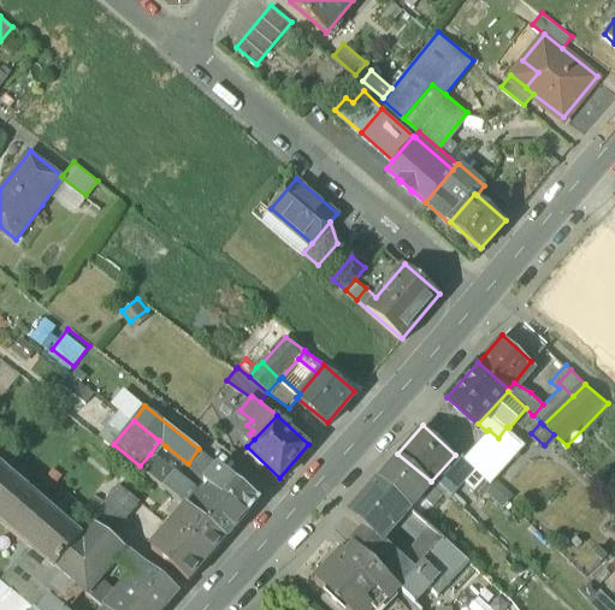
[(498,438),(489,430),(486,431),(465,456),(491,481),(526,443),(509,427),(507,426),(498,438)]
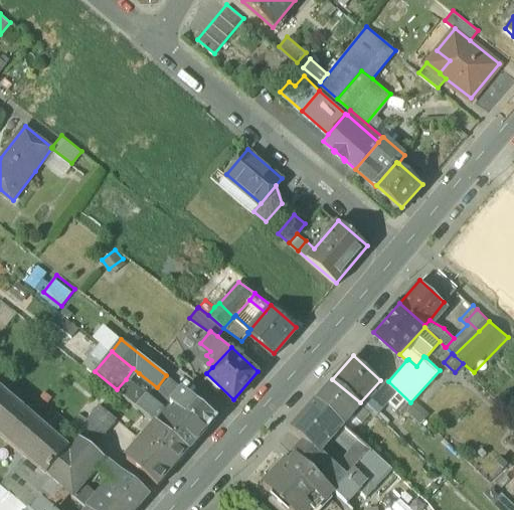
[(182,387),(166,375),(157,387),(170,400),(182,387)]
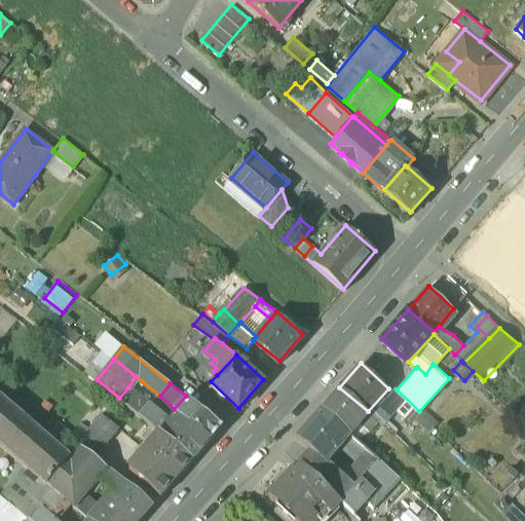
[(145,399),(128,387),(119,398),(136,411),(145,399)]
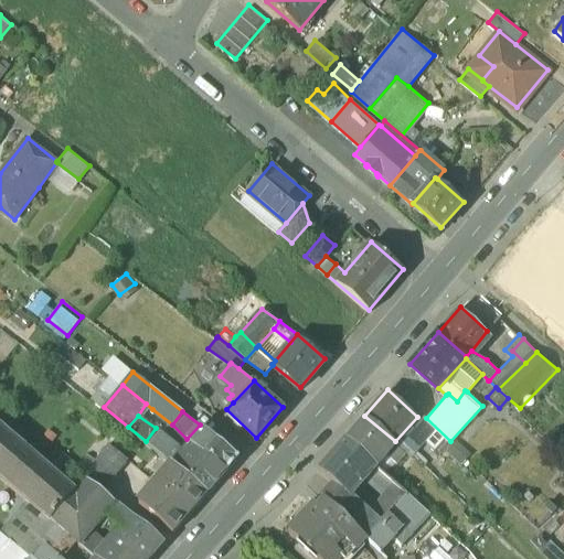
[(395,441),(364,416),(346,437),(376,464),(391,447),(395,450),(398,447),(394,442),(395,441)]
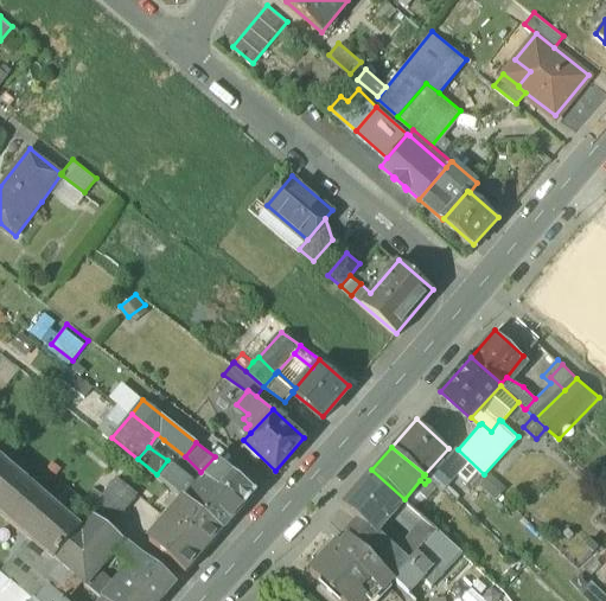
[(0,510),(30,536),(53,557),(78,577),(106,599),(107,598),(117,584),(101,569),(125,539),(110,528),(93,513),(82,526),(0,453),(0,510)]
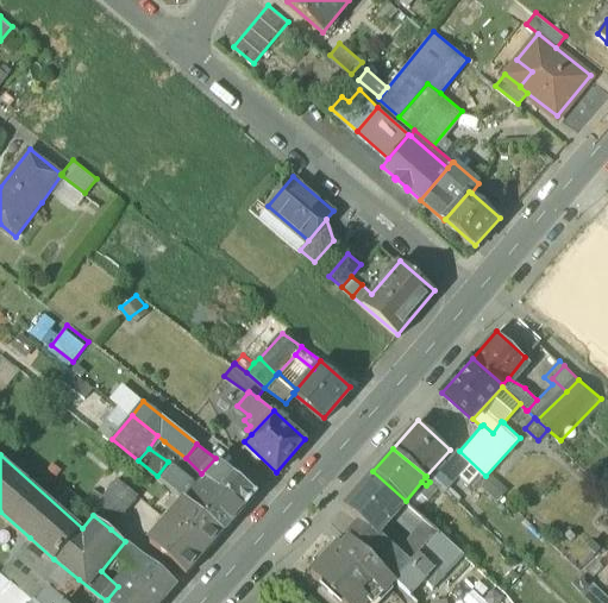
[(258,492),(215,458),(201,473),(212,479),(245,508),(258,492)]
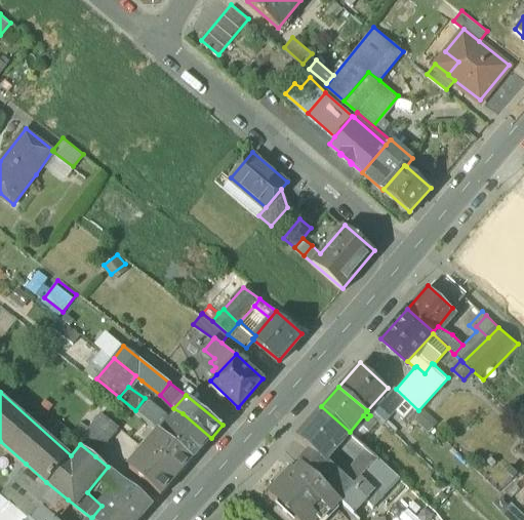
[(167,415),(145,398),(135,410),(161,431),(165,434),(172,426),(167,415)]
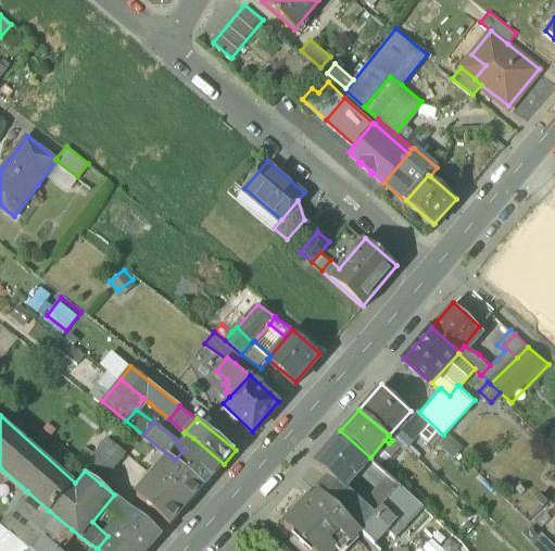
[(340,430),(314,461),(329,475),(320,484),(339,501),(335,505),(360,528),(375,543),(389,529),(377,518),(373,514),(362,504),(344,487),(343,488),(370,458),(340,430)]
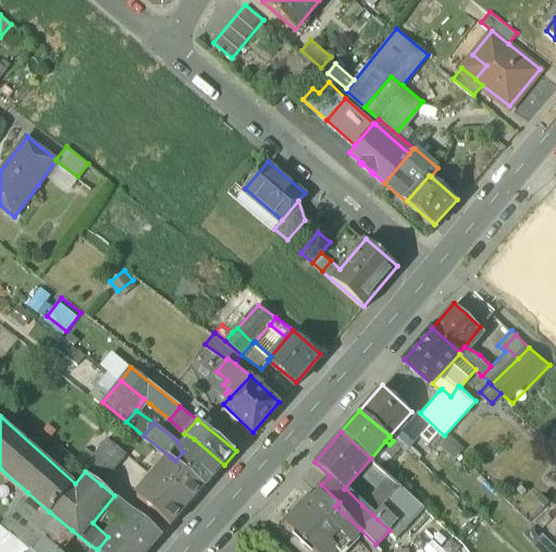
[(86,463),(82,468),(85,471),(101,485),(127,452),(108,436),(94,453),(86,463)]
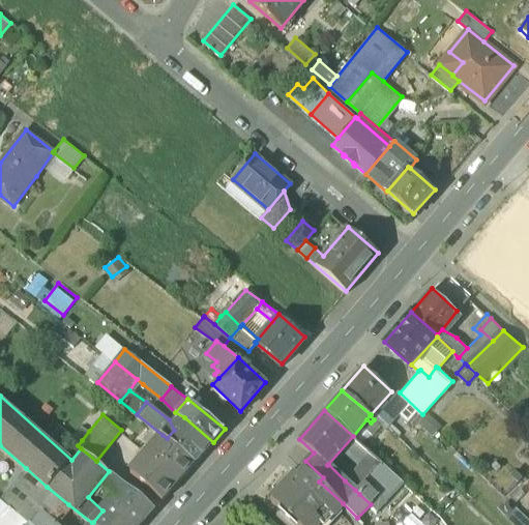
[(213,442),(184,417),(174,430),(167,438),(195,462),(213,442)]
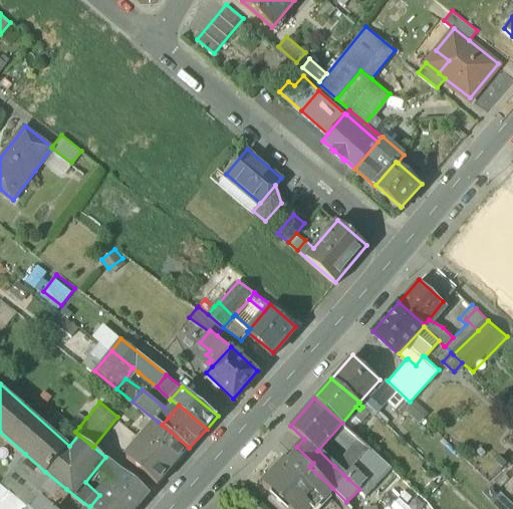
[(86,418),(80,412),(72,422),(79,427),(86,418)]
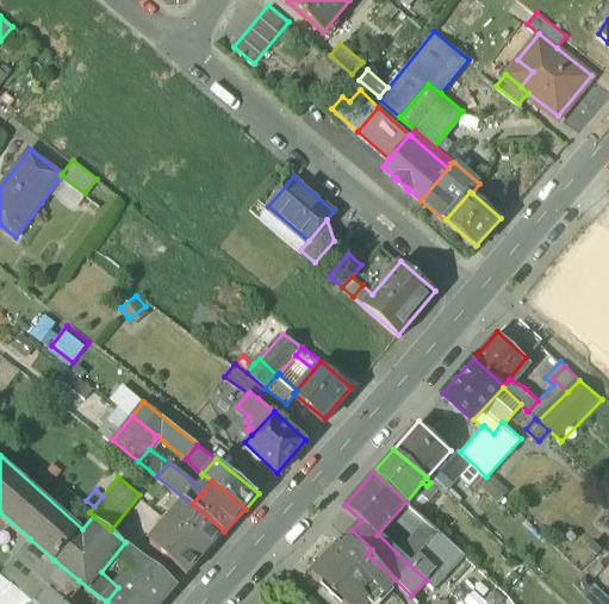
[(224,531),(192,504),(187,500),(150,543),(187,574),(224,531)]
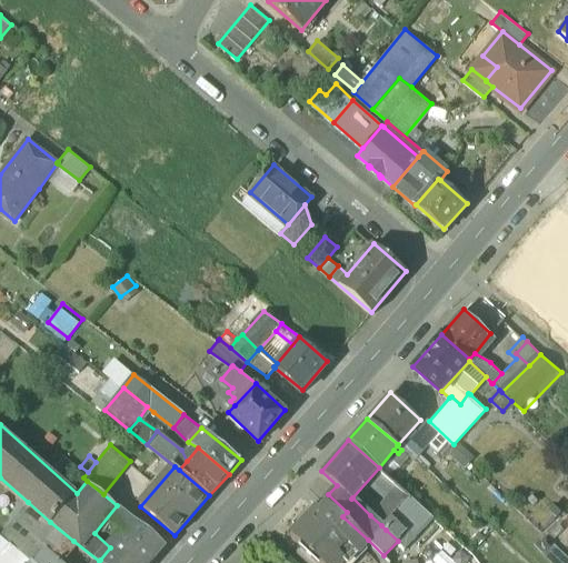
[(395,488),(387,496),(387,498),(370,515),(381,525),(394,513),(409,495),(397,484),(395,486),(395,488)]
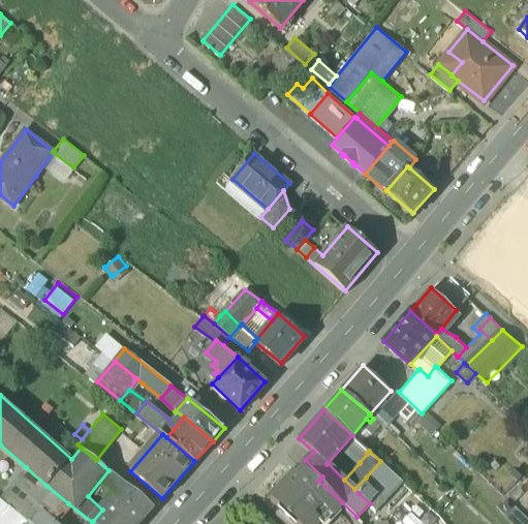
[(322,476),(305,460),(302,464),(306,467),(318,481),(322,476)]
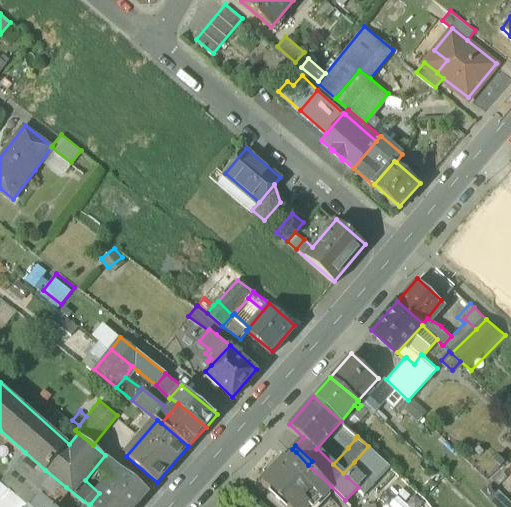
[(389,465),(368,446),(354,462),(374,481),(389,465)]
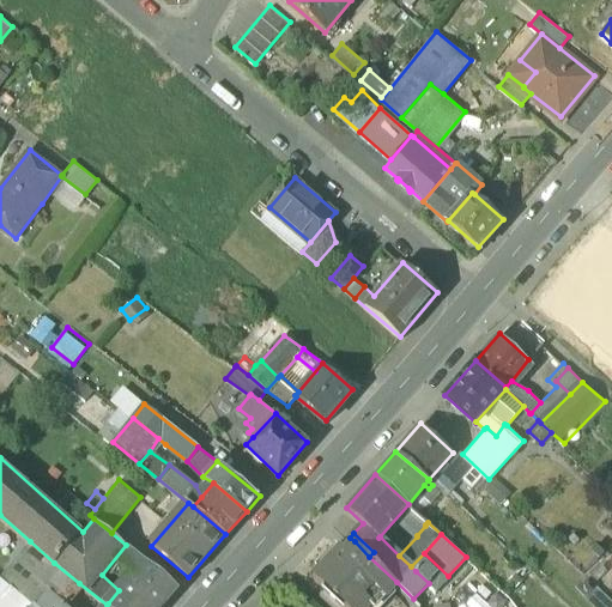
[(349,538),(313,575),(346,606),(365,606),(371,602),(375,606),(397,582),(369,557),(355,541),(350,538),(349,538)]
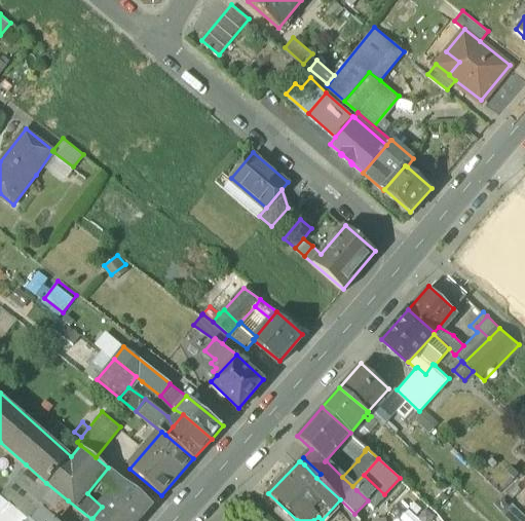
[(26,464),(11,483),(14,485),(4,496),(14,505),(30,518),(31,519),(41,508),(52,518),(68,500),(46,483),(26,464)]
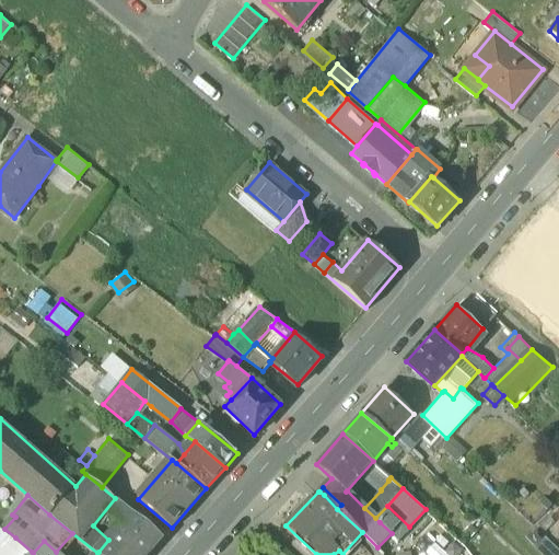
[(115,498),(93,525),(108,540),(132,512),(115,498)]
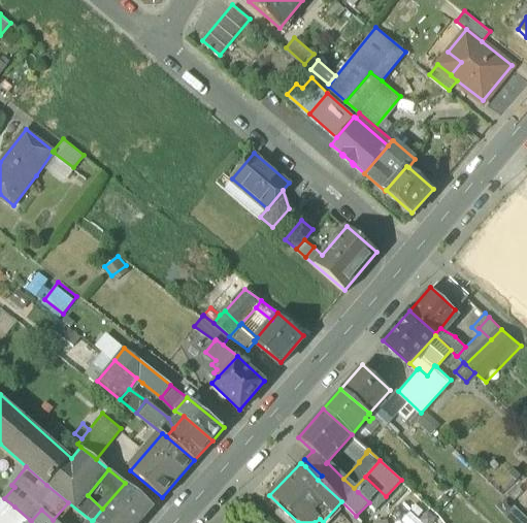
[(386,496),(365,477),(354,488),(358,492),(369,502),(375,509),(386,496)]
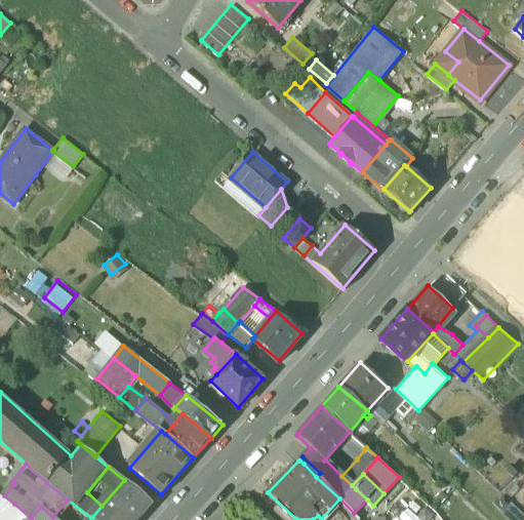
[(102,506),(92,517),(95,519),(137,519),(153,504),(124,480),(102,506)]
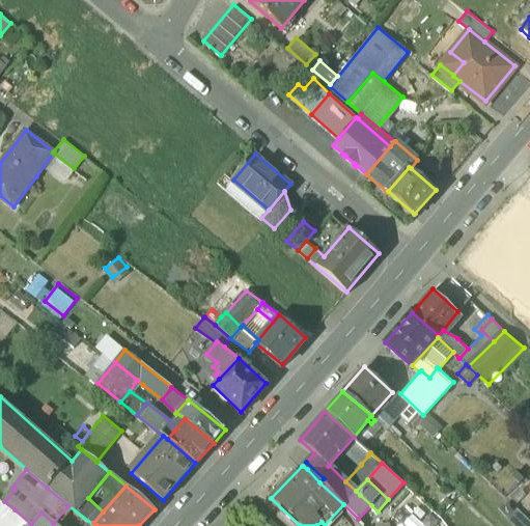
[(15,509),(0,525),(27,525),(30,523),(15,509)]
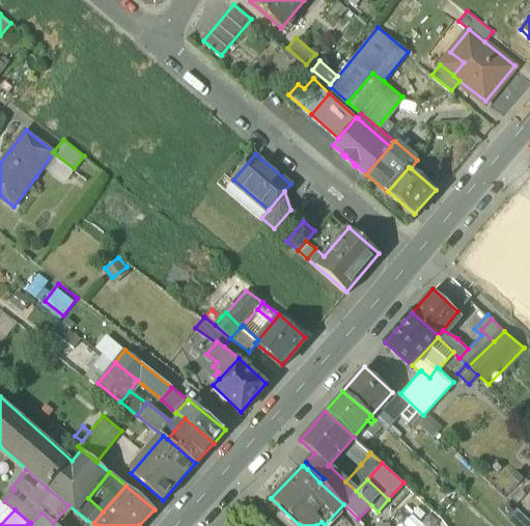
[(56,525),(53,523),(42,513),(31,524),(33,525),(56,525)]
